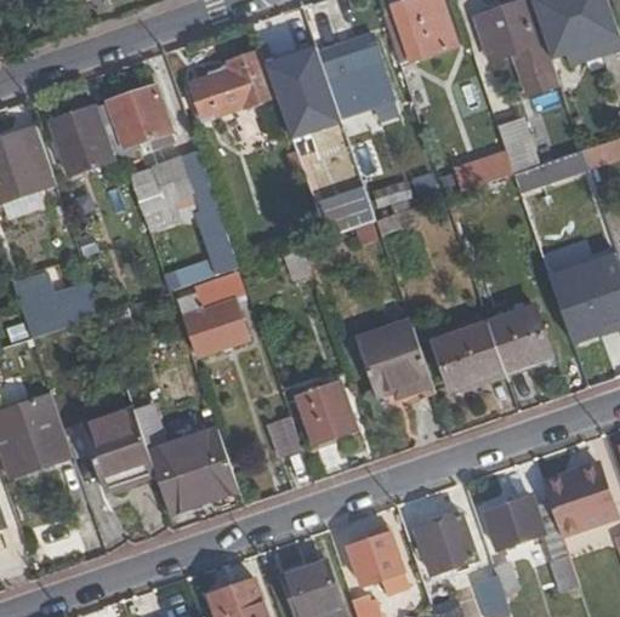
[(396,17),(384,21),(397,61),(454,41),(439,0),(405,0),(392,5),(396,17)]
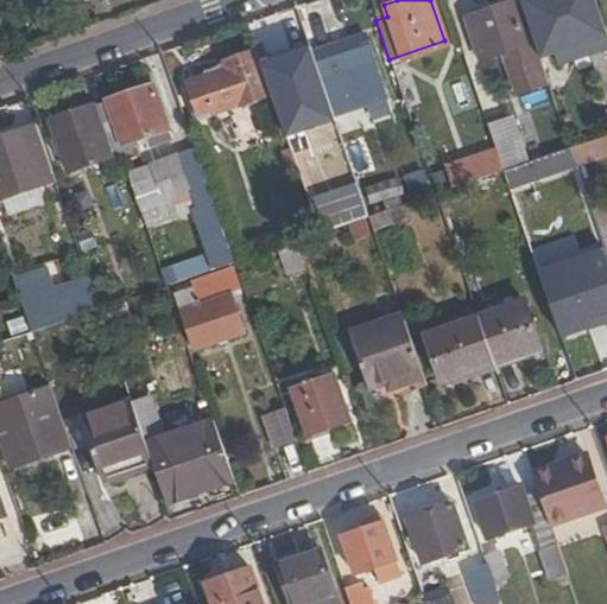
[(548,80),(520,0),(509,0),(465,16),(478,55),(504,45),(518,89),(548,80)]
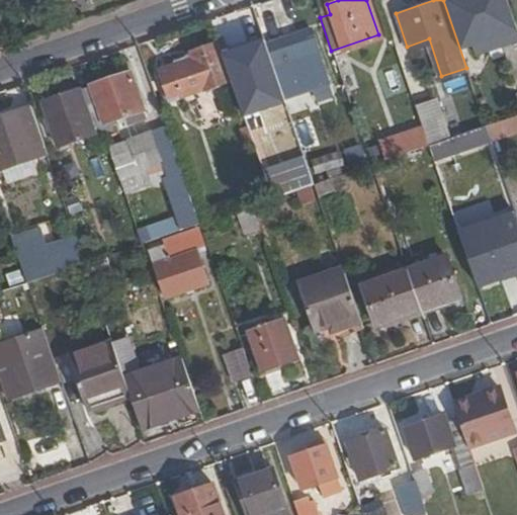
[(516,27),(507,0),(480,0),(481,1),(460,9),(471,43),(516,27)]
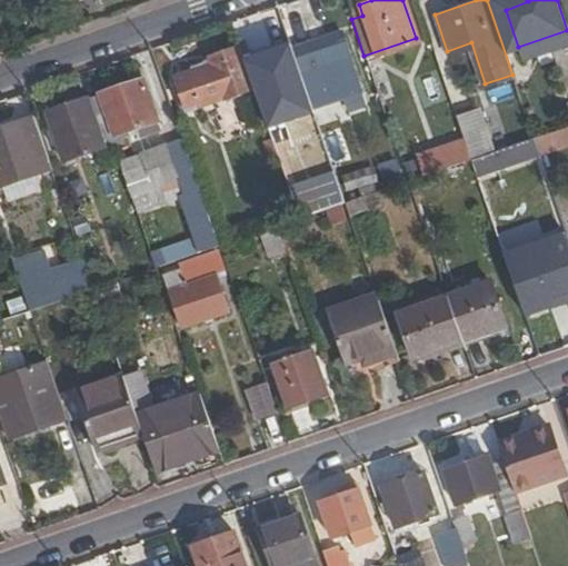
[(340,33),(292,50),(311,106),(337,97),(334,86),(355,79),(340,33)]
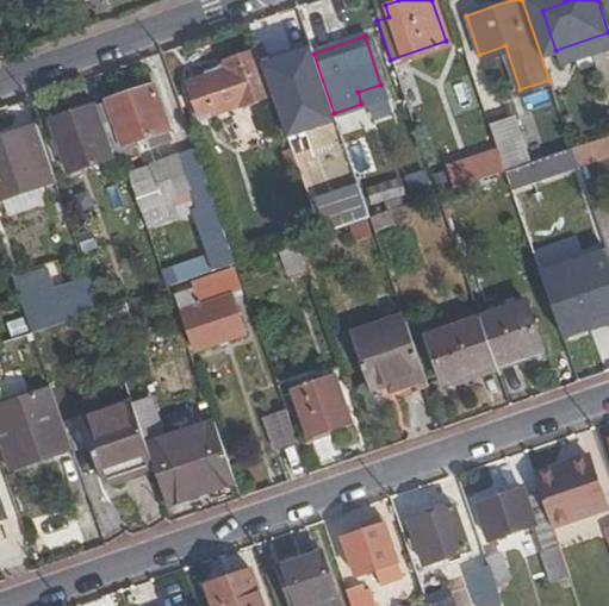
[(198,117),(271,92),(256,49),(223,60),(227,73),(221,75),(218,69),(213,67),(203,70),(202,76),(185,81),(198,117)]
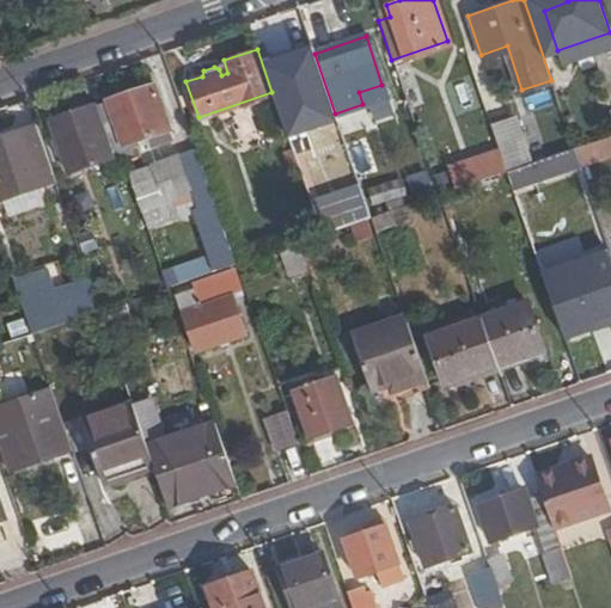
[(293,54),(274,61),(280,79),(299,72),(293,54)]
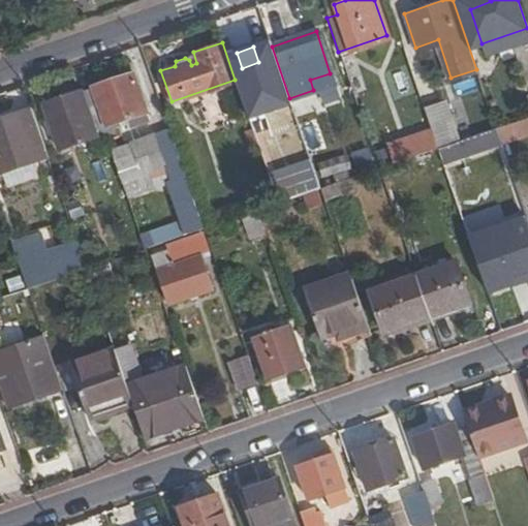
[(88,88),(103,132),(110,131),(106,123),(124,118),(127,125),(146,119),(131,73),(88,88)]
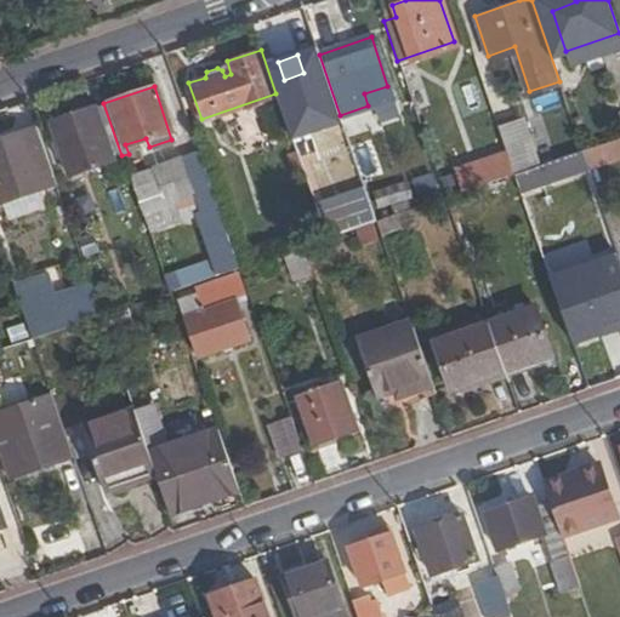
[(364,93),(368,106),(375,104),(387,87),(387,86),(364,93)]
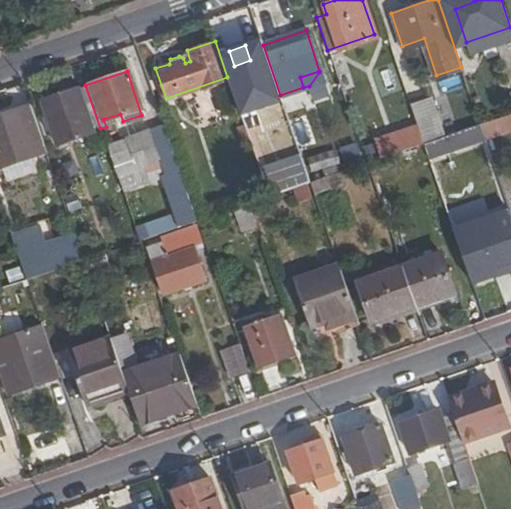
[(56,144),(100,128),(85,85),(41,100),(56,144)]
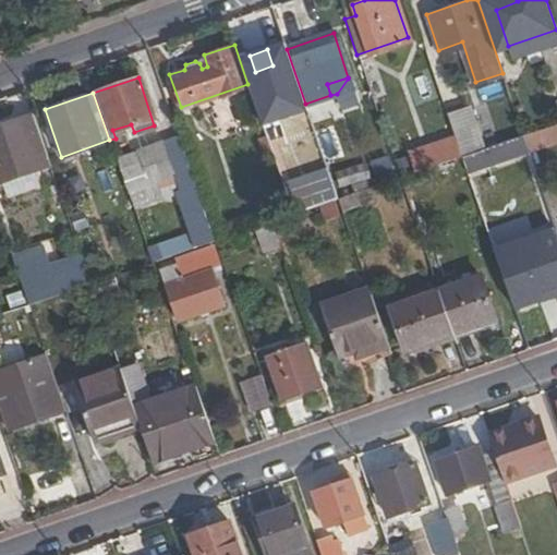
[(461,154),(486,145),(472,104),(462,107),(460,100),(445,106),(455,136),(461,154)]
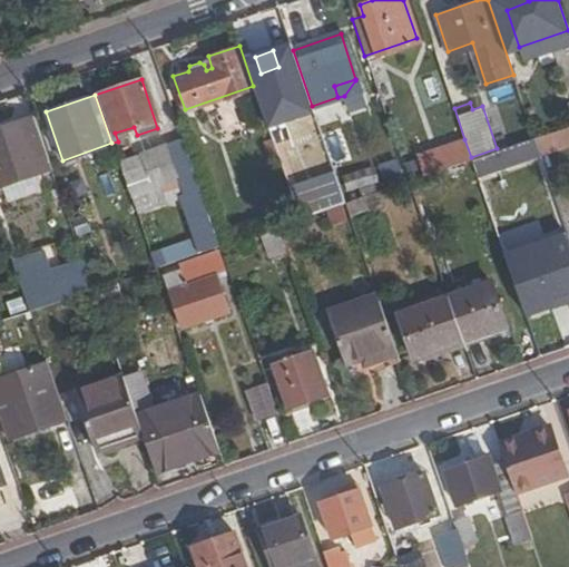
[(263,117),(276,155),(293,148),(287,133),(303,127),(295,106),(263,117)]
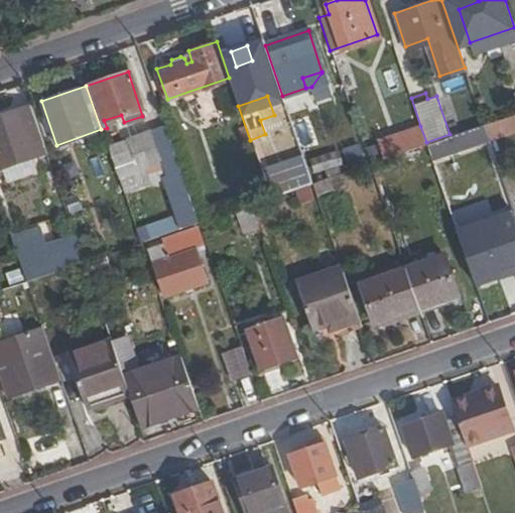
[(45,153),(28,106),(0,116),(0,168),(45,153)]
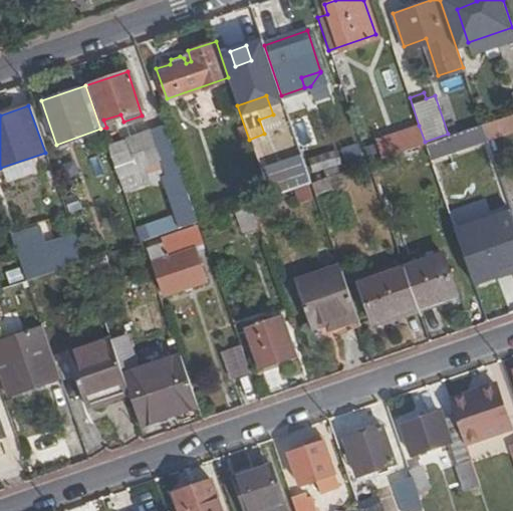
[(181,226),(197,221),(164,125),(106,144),(133,220),(174,207),(181,226)]
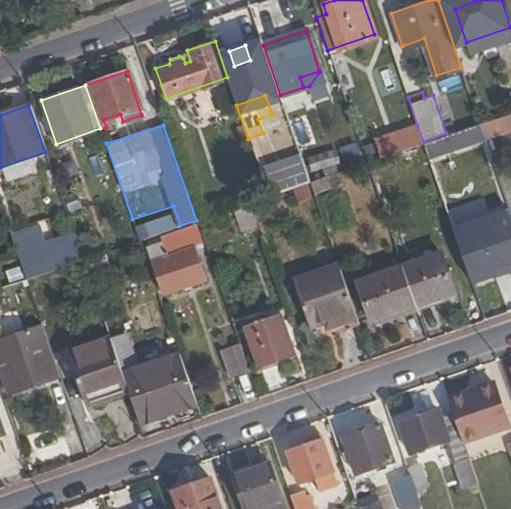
[(390,153),(423,141),(417,125),(384,136),(390,153)]
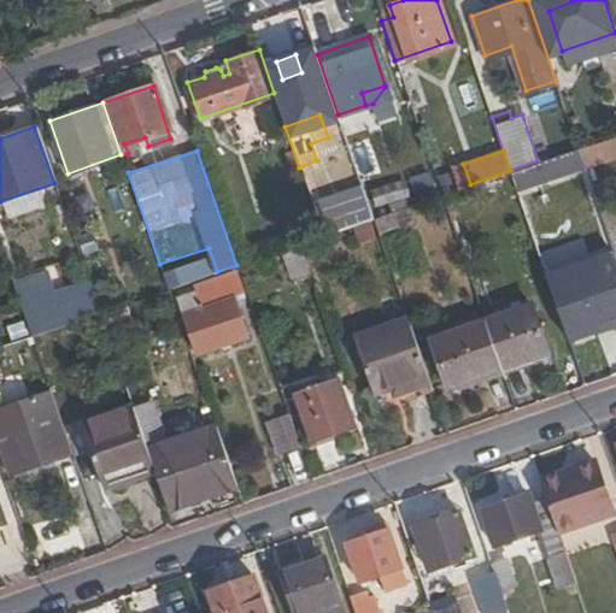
[(406,193),(403,180),(371,188),(376,201),(406,193)]
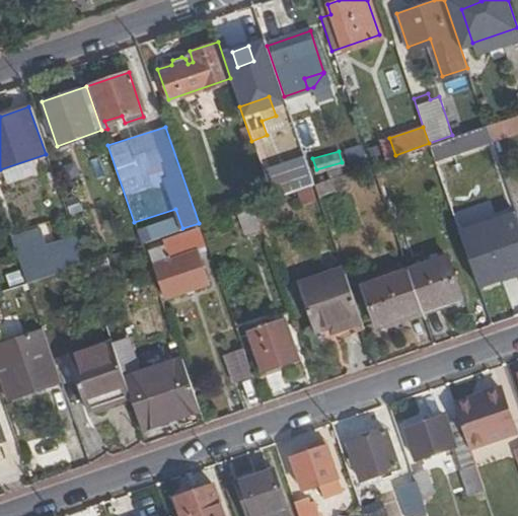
[(348,189),(342,173),(313,183),(318,196),(334,191),(335,193),(348,189)]
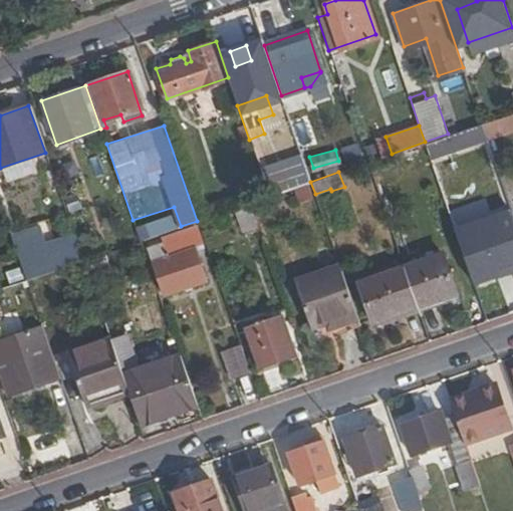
[(254,227),(247,207),(226,214),(233,234),(254,227)]
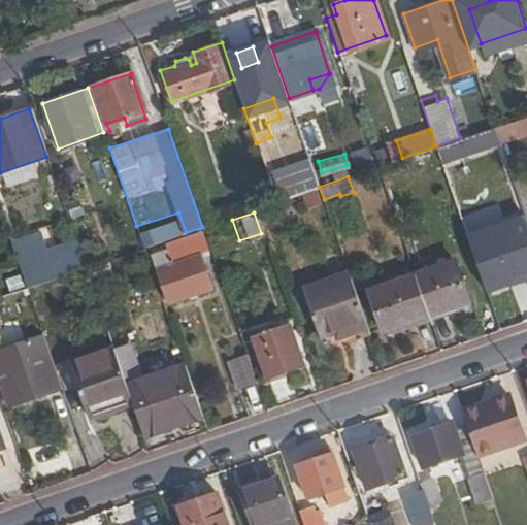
[(526,277),(526,224),(524,217),(467,237),(487,292),(526,277)]
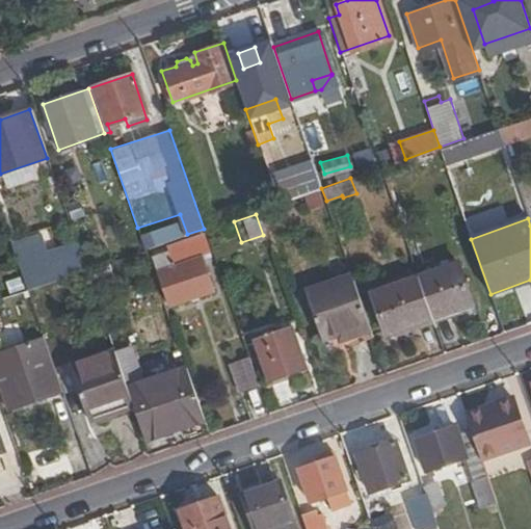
[(41,233),(10,243),(15,255),(45,245),(41,233)]
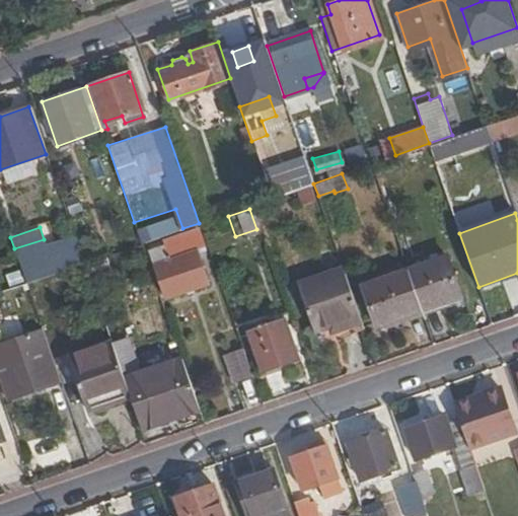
[(206,244),(200,227),(161,240),(163,245),(150,249),(166,298),(208,284),(196,248),(206,244)]
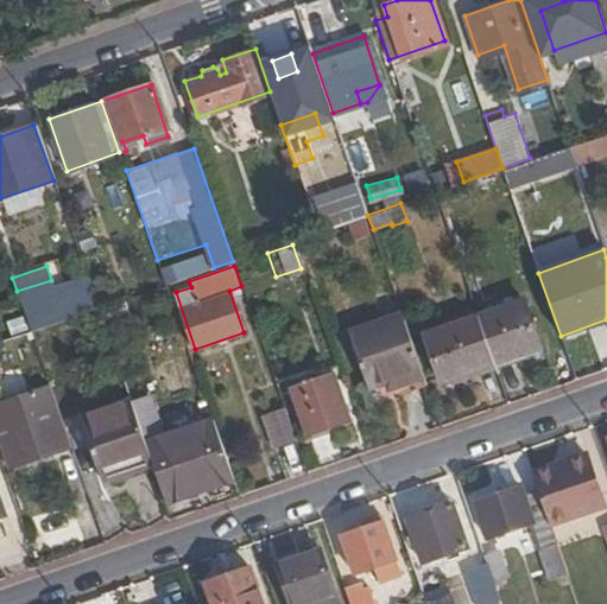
[(30,331),(97,307),(92,292),(59,304),(51,280),(17,291),(30,331)]
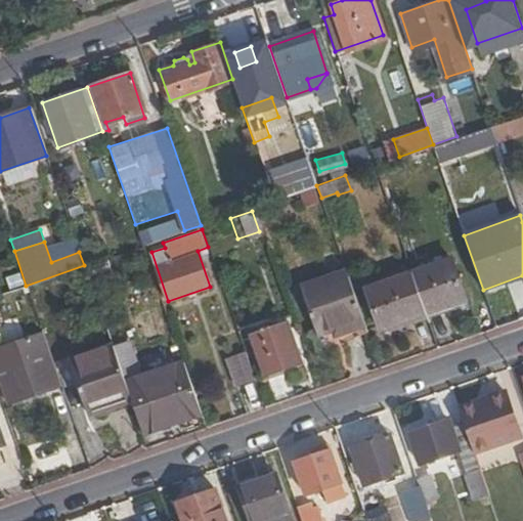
[(411,272),(425,312),(465,299),(450,259),(411,272)]
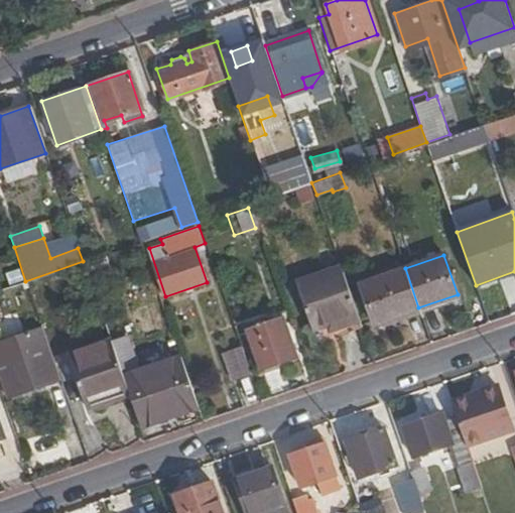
[(333,331),(360,322),(341,266),(296,281),(313,331),(324,328),(333,331)]
